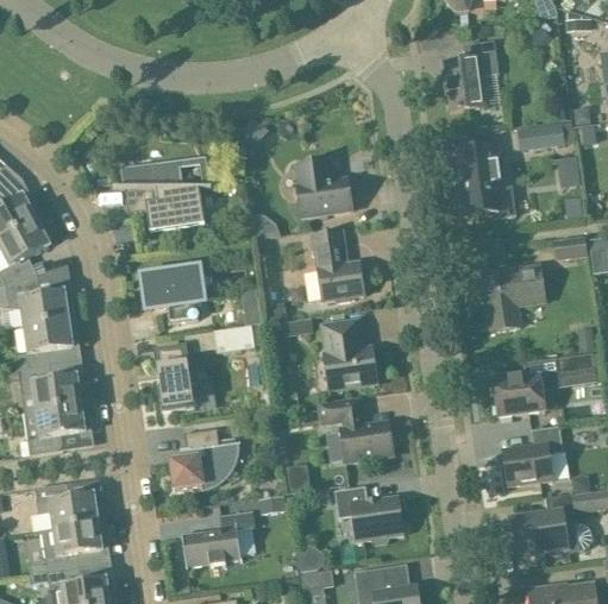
[(446,0),(446,2),(456,13),(468,12),(471,0),(446,0)]
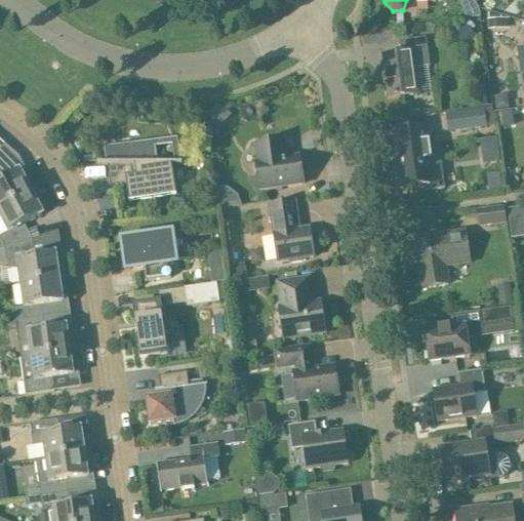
[(479,7),(473,1),(472,0),(459,0),(466,16),(480,14),(479,7)]
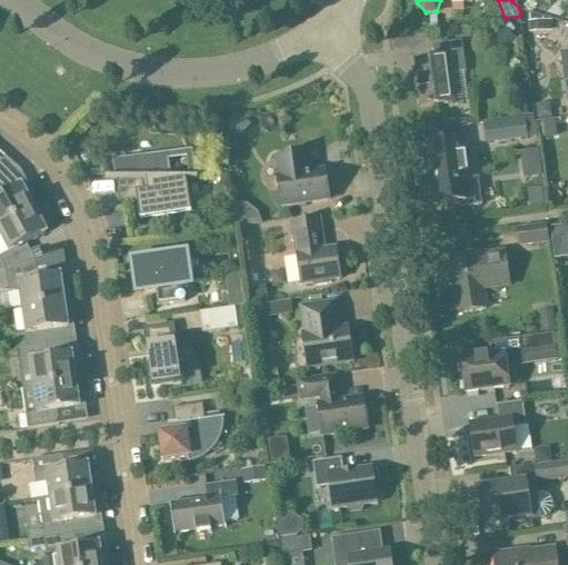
[(541,16),(527,12),(528,20),(529,30),(552,28),(551,17),(542,18),(541,16)]
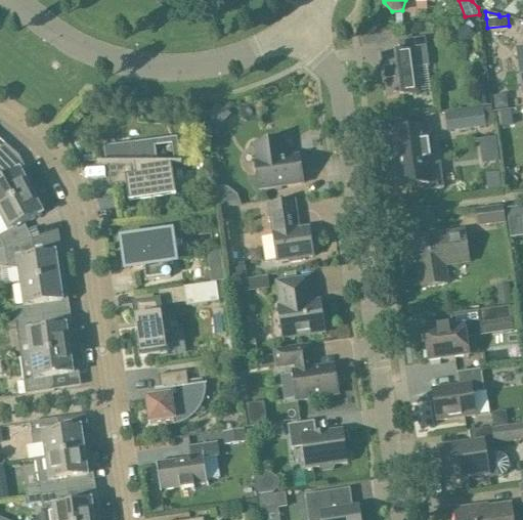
[(463,23),(452,33),(465,44),(474,35),(463,23)]
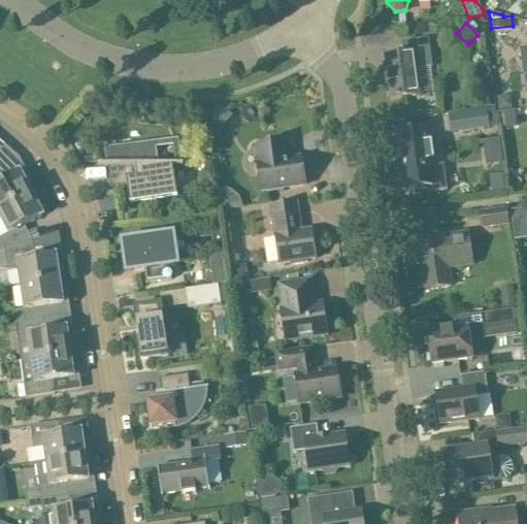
[(400,37),(401,51),(382,54),(388,96),(418,92),(415,67),(431,65),(427,34),(400,37)]
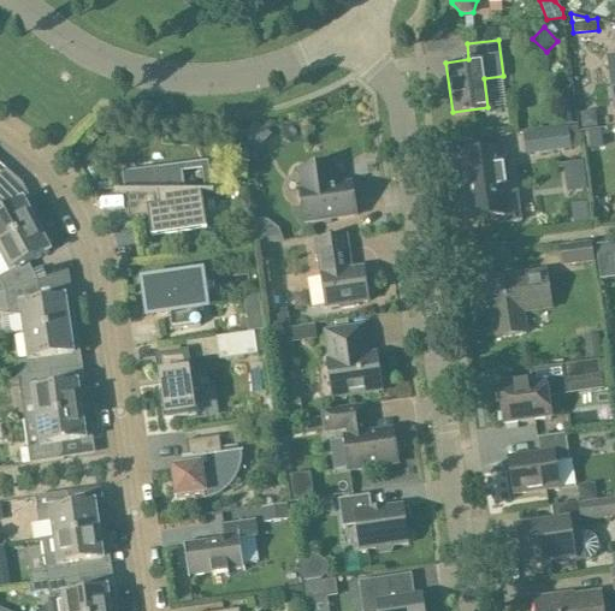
[(592,108),(578,111),(580,125),(595,123),(592,108)]
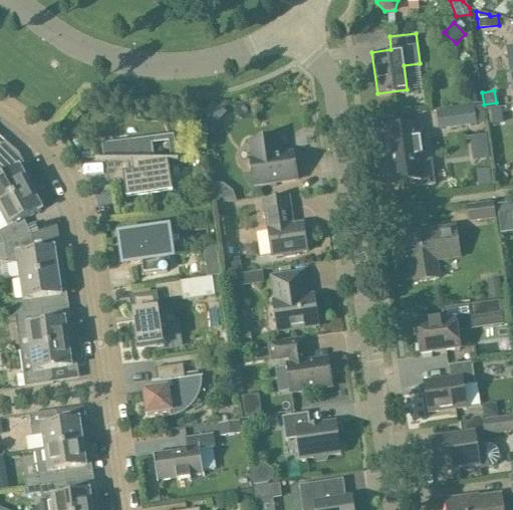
[(201,111),(214,122),(225,110),(212,98),(201,111)]
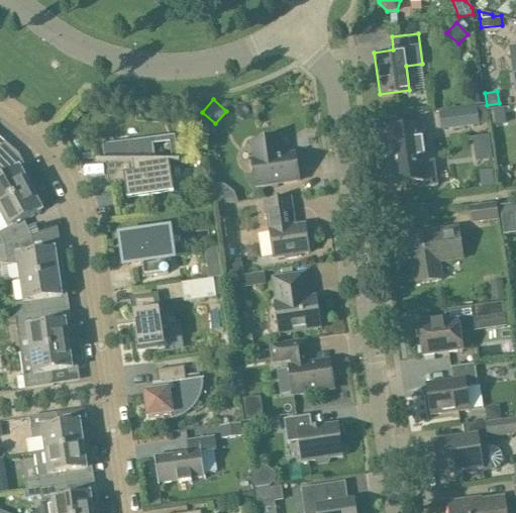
[(476,104),(439,109),(442,126),(478,121),(476,104)]
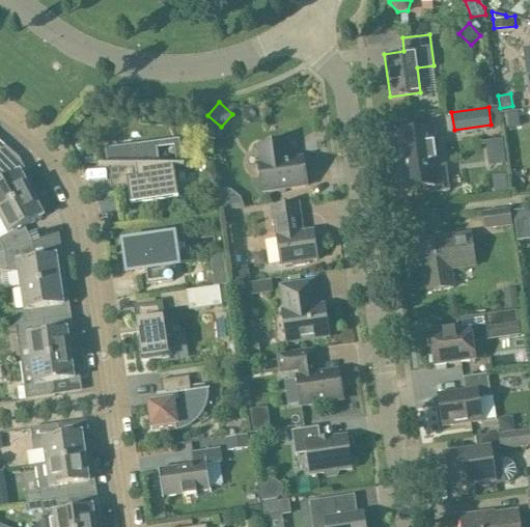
[(515,113),(502,115),(504,129),(518,128),(515,113)]
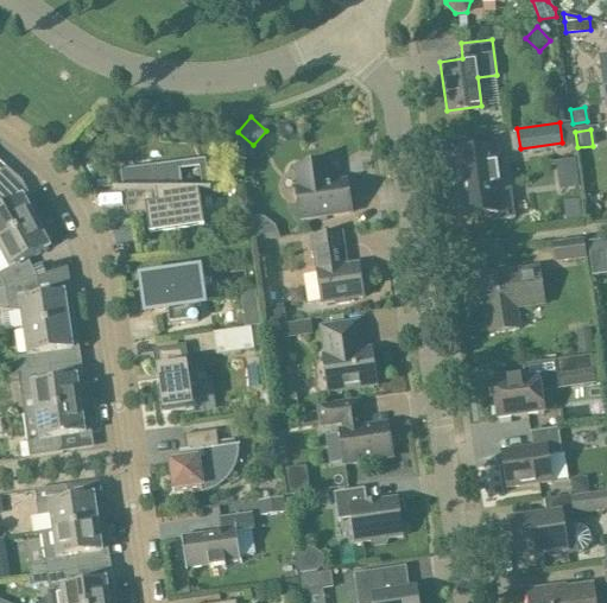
[(493,144),(451,150),(461,214),(491,209),(492,217),(516,215),(514,207),(511,186),(499,188),(493,144)]
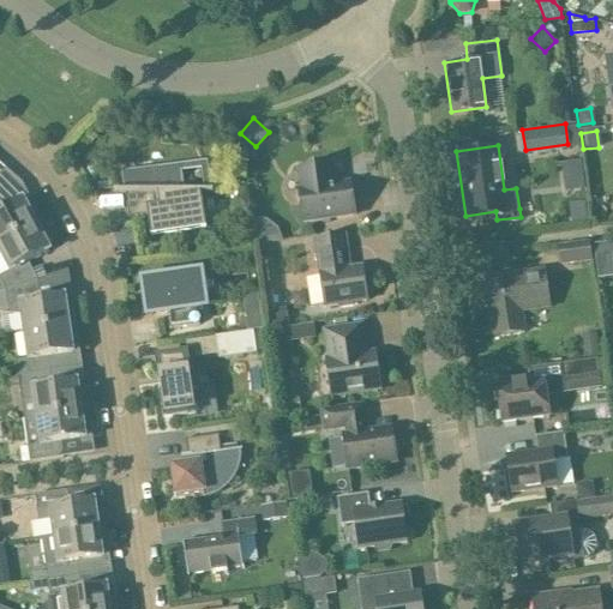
[(560,157),(562,186),(582,185),(581,156),(560,157)]
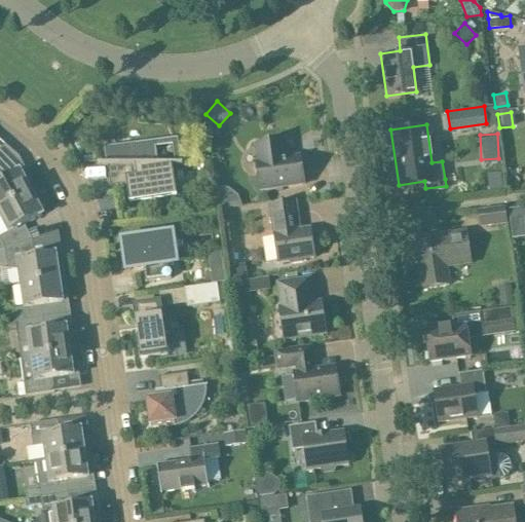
[(260,187),(303,181),(299,153),(293,154),(293,152),(291,150),(288,148),(286,147),(284,148),(283,138),(277,139),(274,135),(263,137),(261,141),(255,142),(258,159),(256,160),(260,187)]
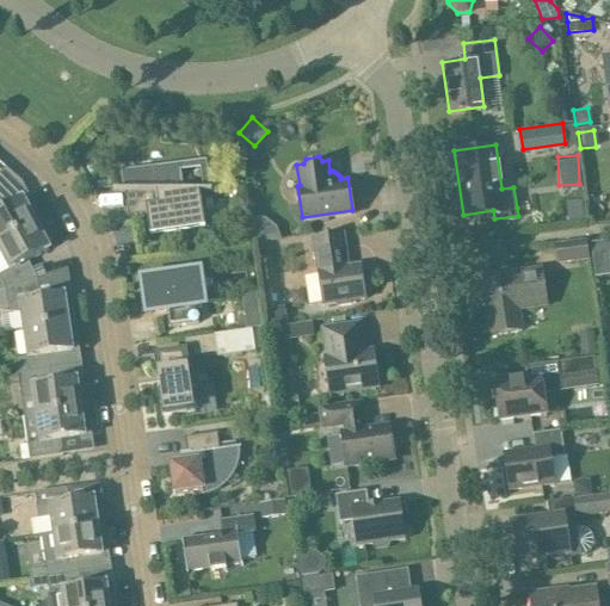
[(124,189),(128,212),(147,210),(151,233),(205,224),(199,185),(183,187),(179,160),(152,164),(152,171),(122,174),(124,187),(114,187),(114,189),(124,189)]
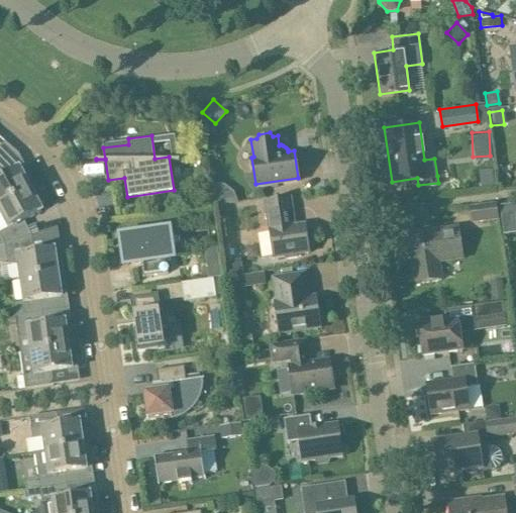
[(492,165),(479,167),(481,183),(494,181),(492,165)]
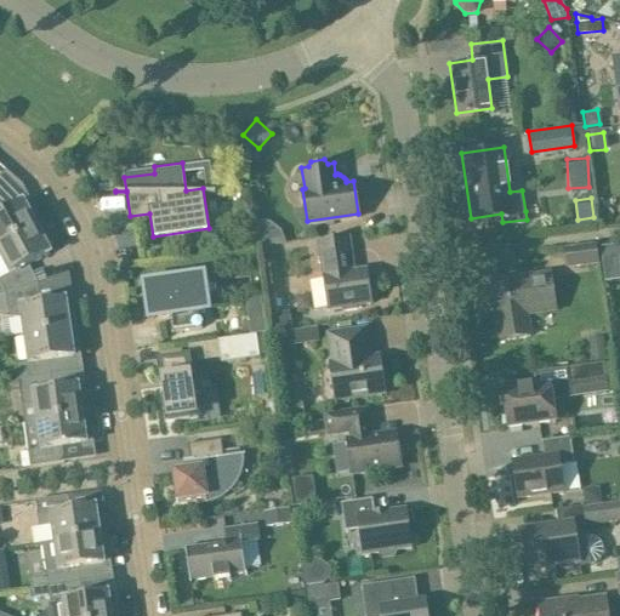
[(0,243),(41,222),(30,203),(26,206),(22,200),(1,211),(0,209),(0,243)]
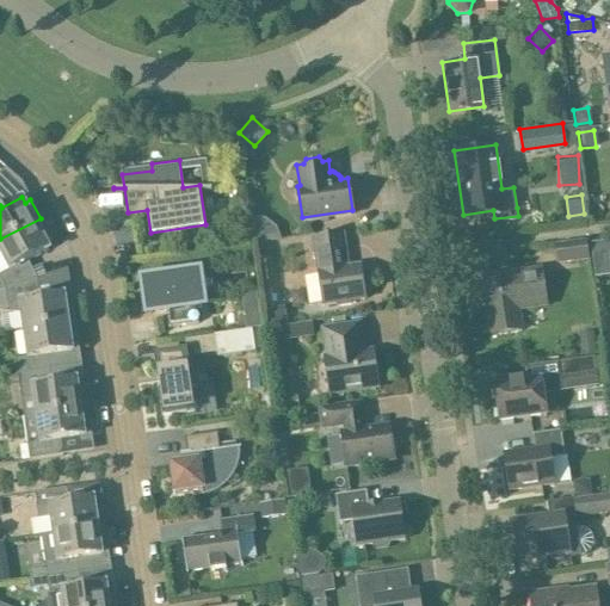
[(265,214),(250,214),(253,239),(282,235),(277,223),(265,214)]
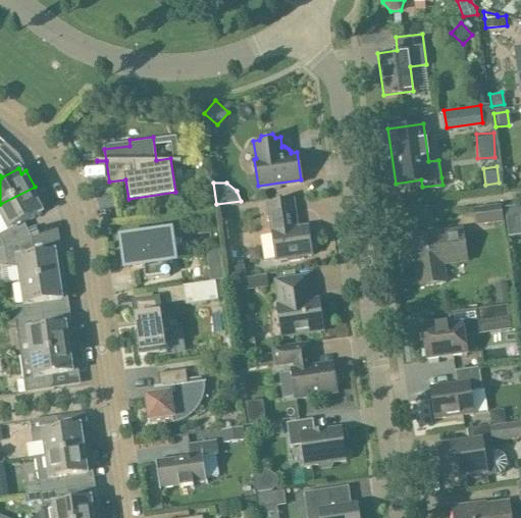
[(35,187),(0,204),(0,210),(9,227),(0,231),(0,246),(4,245),(32,236),(23,220),(41,210),(39,205),(43,203),(35,187)]
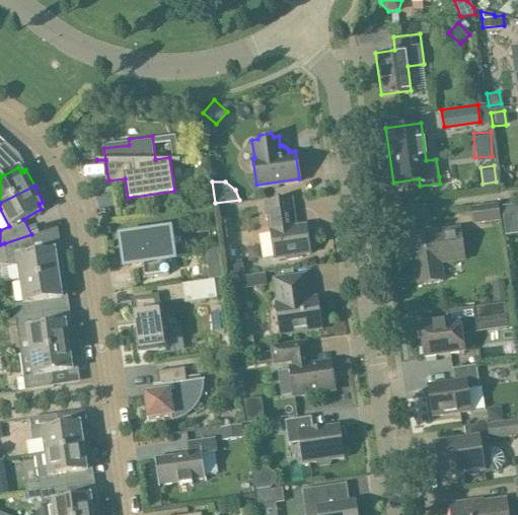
[(275,256),(310,251),(305,223),(295,225),(291,197),(267,200),(275,256)]
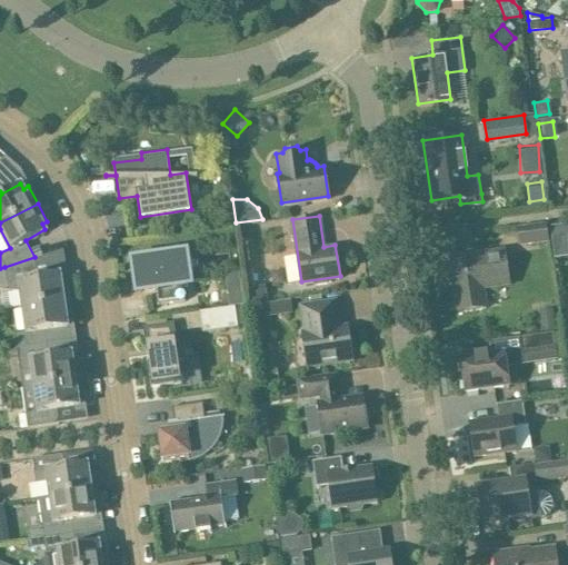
[(567,234),(567,220),(550,224),(554,255),(567,253),(567,241),(567,235),(567,234)]
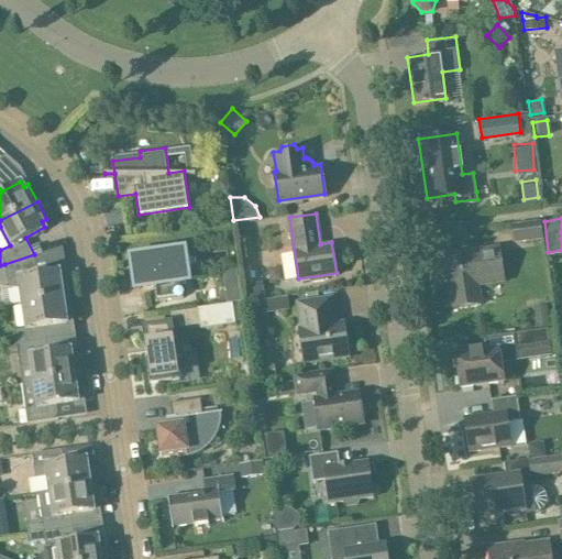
[(246,227),(245,219),(233,220),(235,233),(242,232),(246,227)]
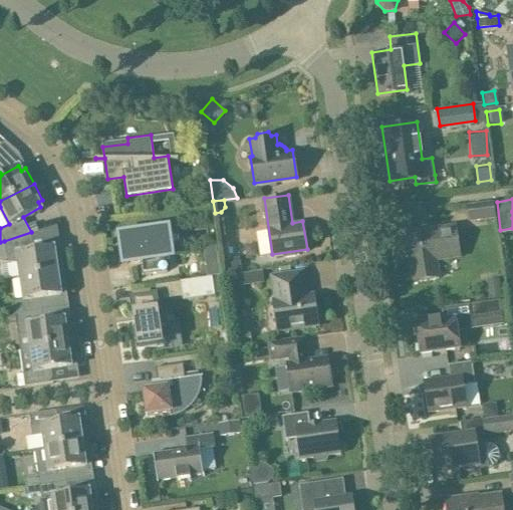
[(494,201),(468,204),(470,219),(496,215),(494,201)]
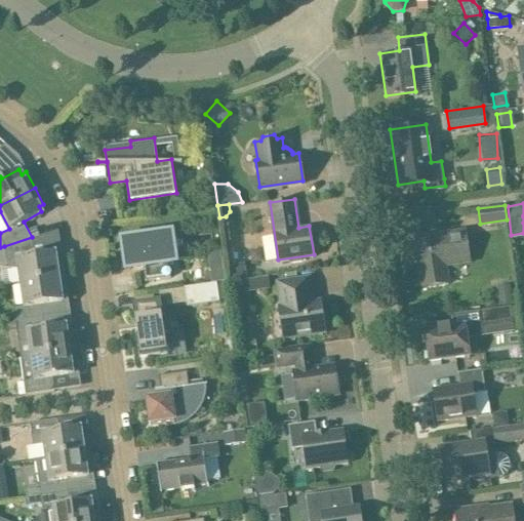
[(415,266),(418,266),(420,285),(448,282),(446,262),(468,259),(464,231),(411,237),(415,266)]
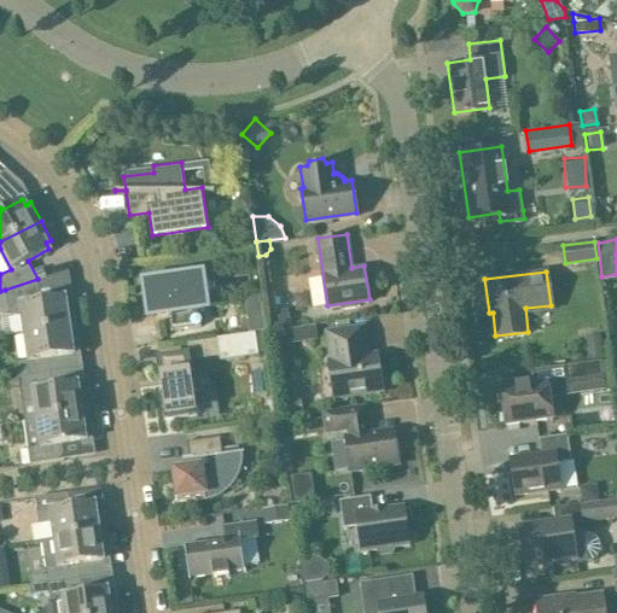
[(198,304),(204,304),(201,273),(146,281),(151,311),(168,309),(170,327),(201,323),(198,304)]
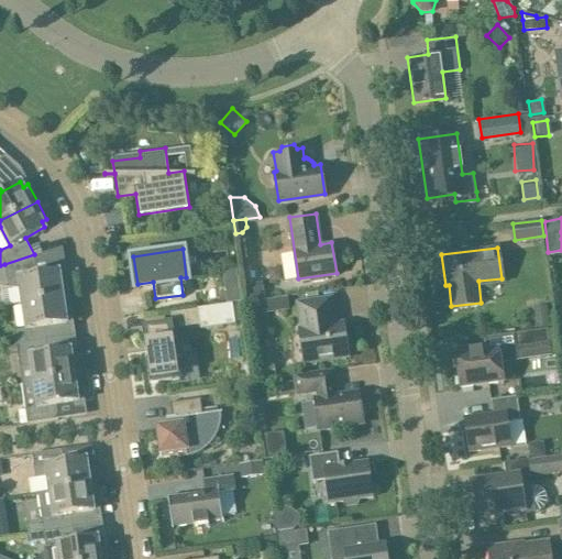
[(34,254),(4,264),(8,285),(21,286),(23,302),(67,295),(65,275),(59,276),(58,270),(37,273),(34,254)]
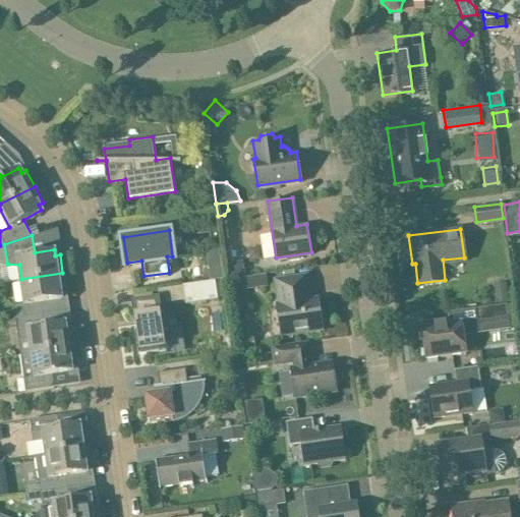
[(243,259),(229,261),(231,276),(245,274),(243,259)]
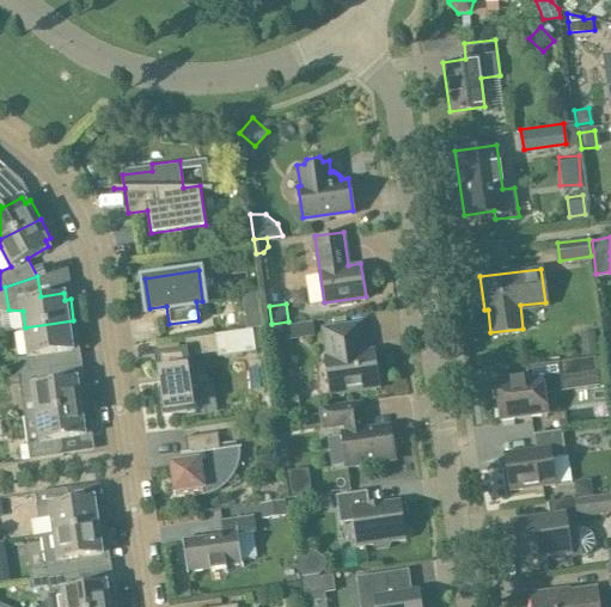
[(261,311),(246,313),(248,326),(263,324),(261,311)]
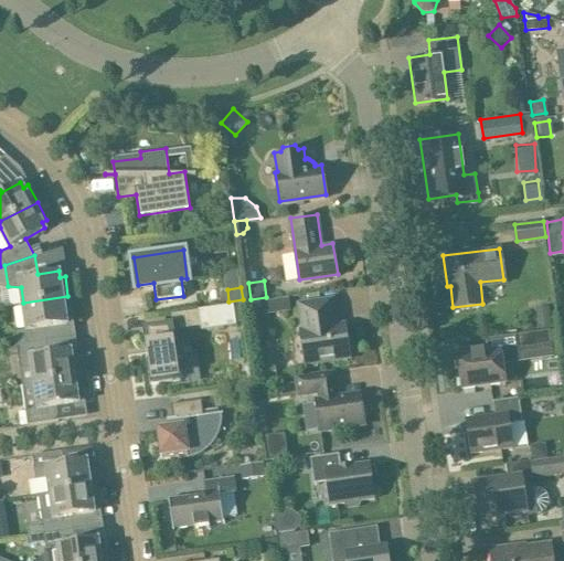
[(288,294),(273,296),(275,308),(290,306),(288,294)]
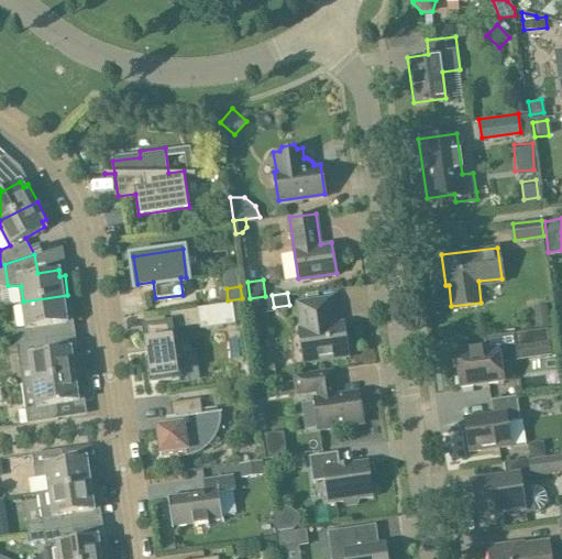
[(14,328),(17,342),(46,338),(44,324),(66,321),(65,315),(70,314),(67,295),(23,302),(26,326),(14,328)]
